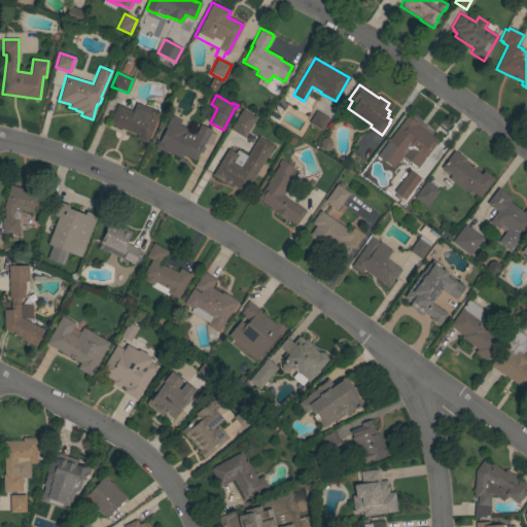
[(278,120),(270,115),(277,104),(280,101),(287,105),(278,120)]
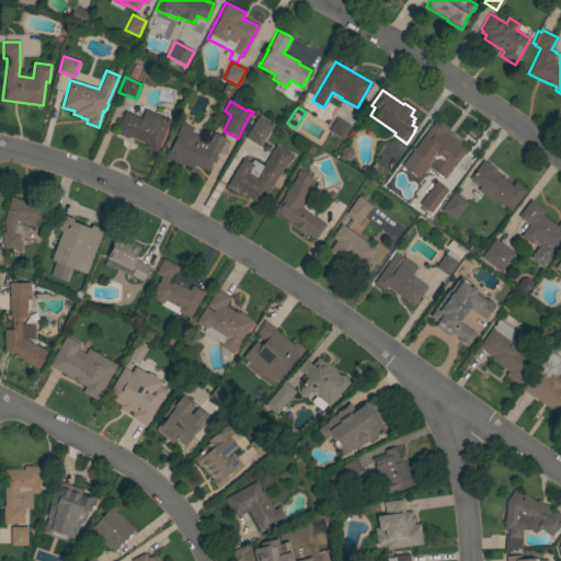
[(156,152),(144,147),(146,144),(116,132),(124,112),(140,118),(145,110),(157,115),(158,115),(170,119),(156,152)]
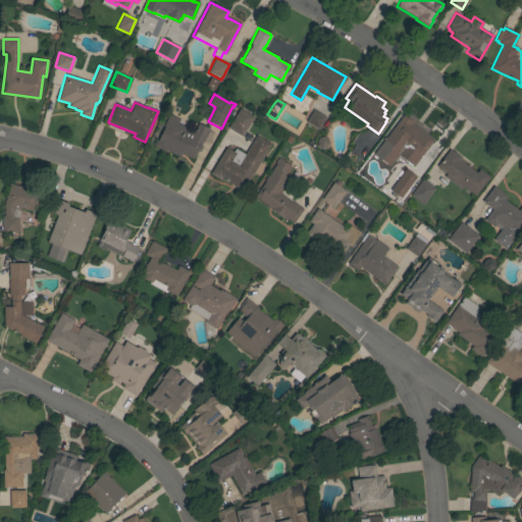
[(253,117),(242,137),(227,127),(239,109),(253,117)]
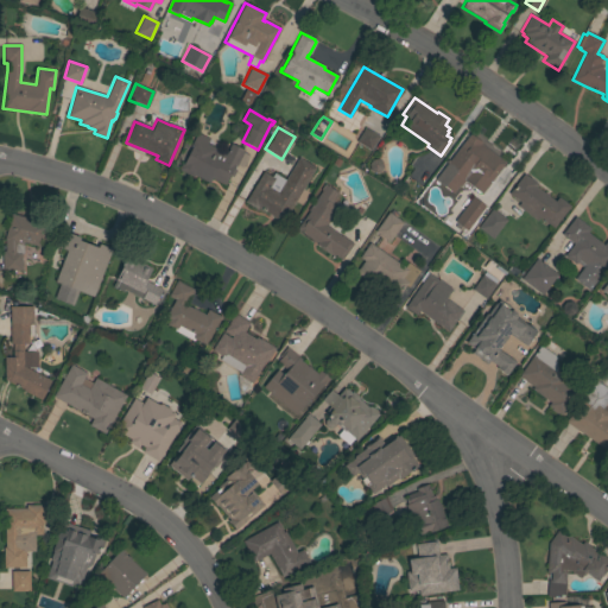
[(379,137),(371,151),(356,141),(365,127),(379,137)]
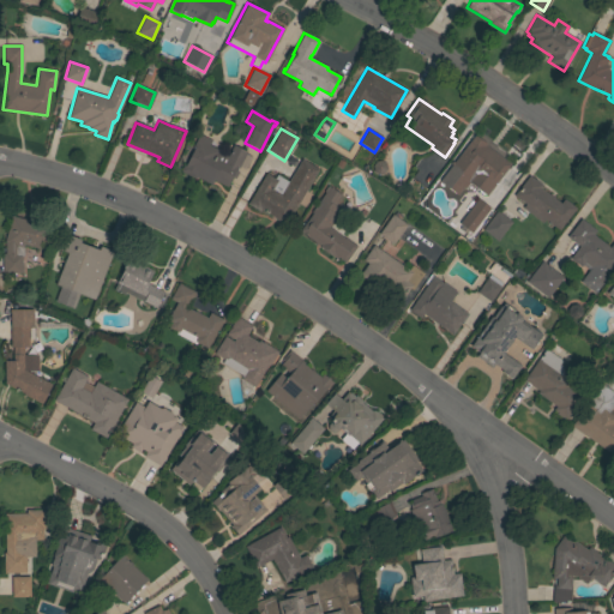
[(198,134),(211,140),(209,145),(220,150),(218,152),(227,156),(233,145),(246,151),(236,172),(238,172),(234,179),(232,178),(226,187),(206,178),(205,181),(193,175),(192,178),(180,172),(182,166),(185,166),(193,148),(192,146),(198,134)]
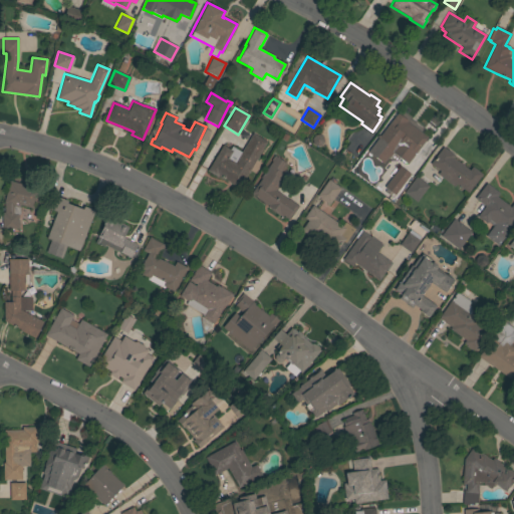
[(397,113),(407,120),(406,121),(427,138),(407,164),(399,158),(396,162),(390,158),(389,158),(388,157),(382,164),(367,152),(397,113)]
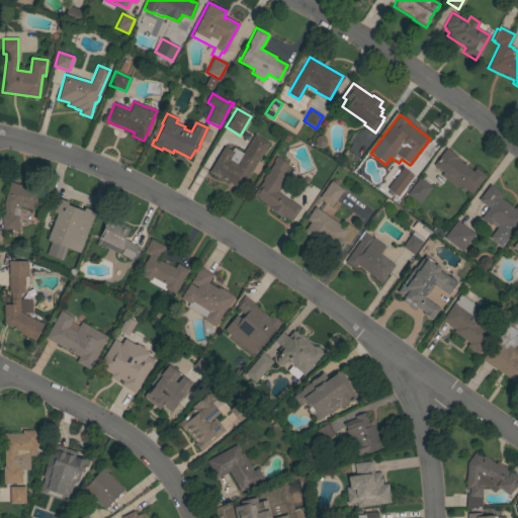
[(240,190),(231,184),(231,183),(220,176),(219,178),(208,172),(224,147),(232,151),(234,148),(243,154),(254,135),(268,143),(240,190)]
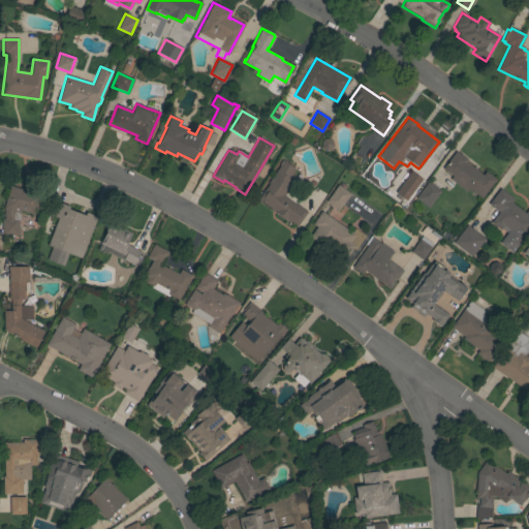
[(483,176),(486,172),(496,180),(481,198),(469,189),(467,192),(449,179),(453,177),(442,168),(456,151),(467,160),(465,162),(483,176)]
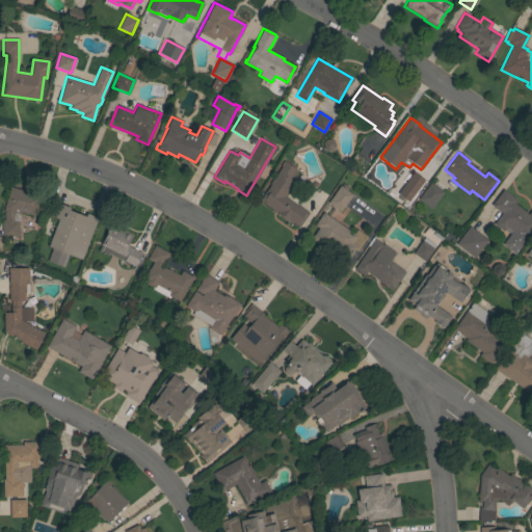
[(292,223),(291,224),(285,220),(280,217),(280,216),(276,214),(277,213),(259,201),(282,166),(281,166),(284,161),(296,169),(290,179),(293,181),(290,186),(292,187),(285,197),(309,213),(298,228),(292,223)]
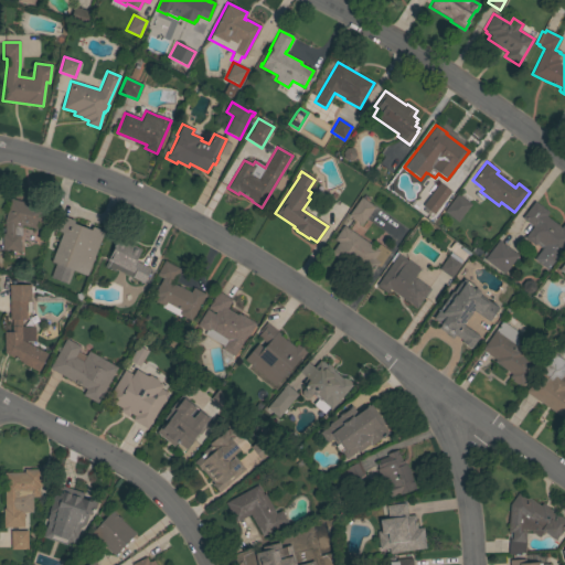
[(434,214),(423,206),(439,183),(450,192),(434,214)]
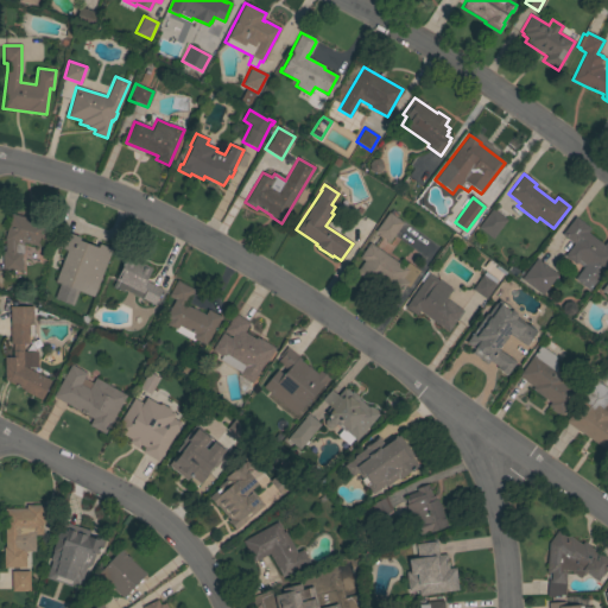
[(390,242),(374,232),(388,213),(390,213),(392,209),(398,214),(396,217),(403,222),(390,242)]
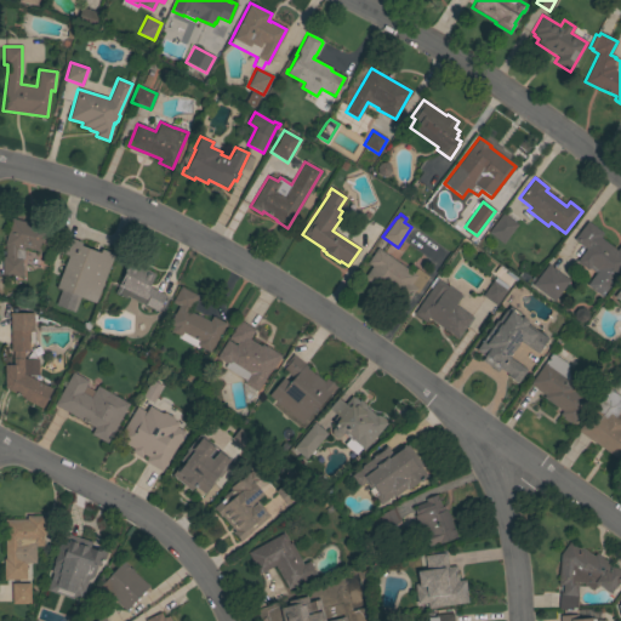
[(502,214),(518,224),(503,244),(488,233),(502,214)]
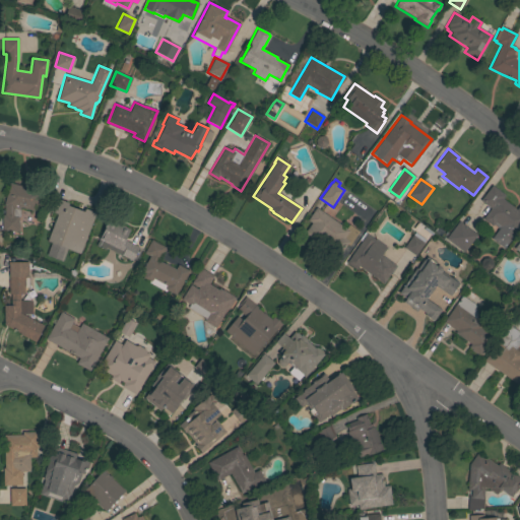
[(3,205),(9,183),(46,193),(42,206),(35,204),(34,210),(20,207),(19,209),(20,217),(18,217),(18,232),(2,232),(1,215),(4,215),(4,205),(3,205)]
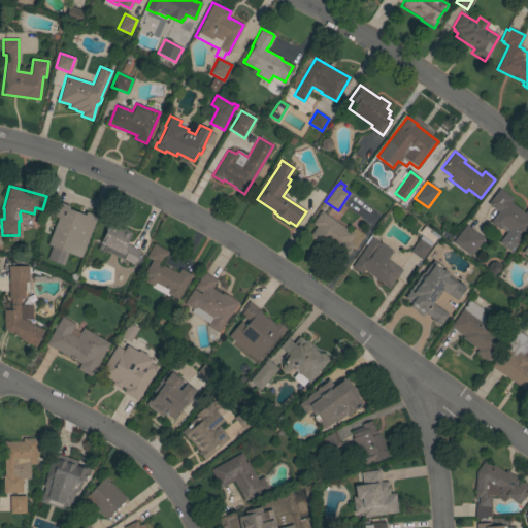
[(524,213),(527,207),(527,230),(512,252),(498,242),(506,232),(500,228),(499,230),(490,222),(498,211),(487,204),(499,189),(513,199),(509,202),(524,213)]
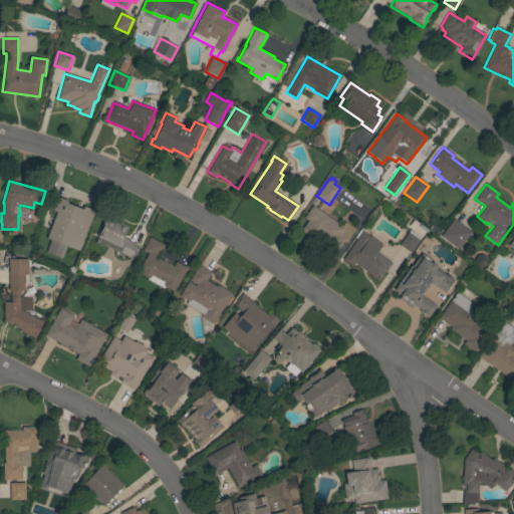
[(45,239),(56,212),(46,208),(51,195),(67,201),(66,203),(82,210),(83,207),(94,211),(78,251),(64,246),(63,248),(60,258),(45,252),(50,240),(45,239)]
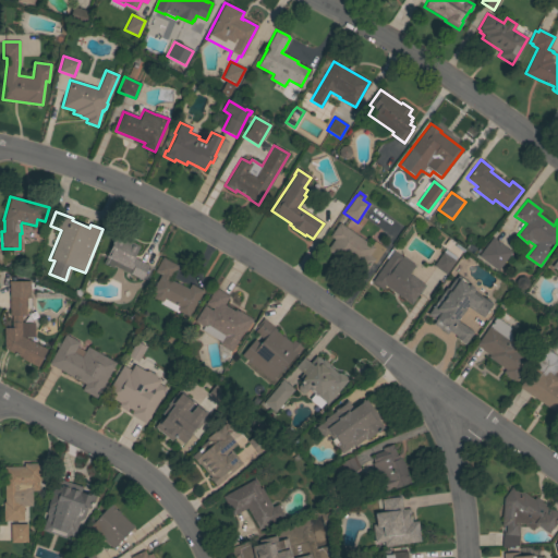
[(371,245),(374,241),(385,249),(374,264),(372,263),(363,276),(326,251),(334,240),(329,237),(339,223),(371,245)]
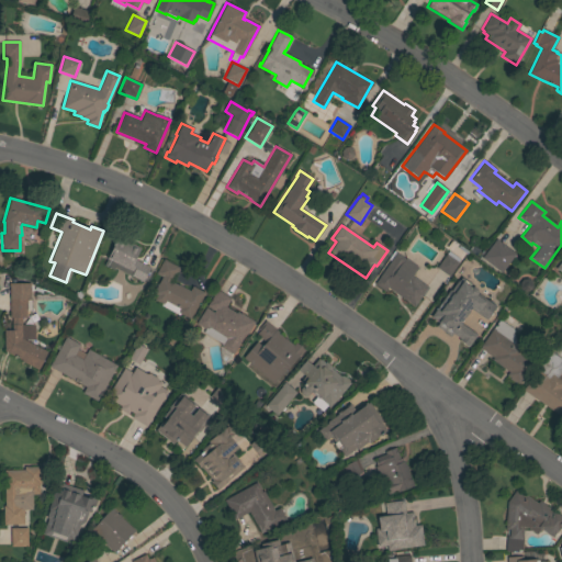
[(114,268),(113,270),(103,266),(117,237),(141,248),(135,258),(136,259),(135,260),(149,267),(143,282),(114,268)]
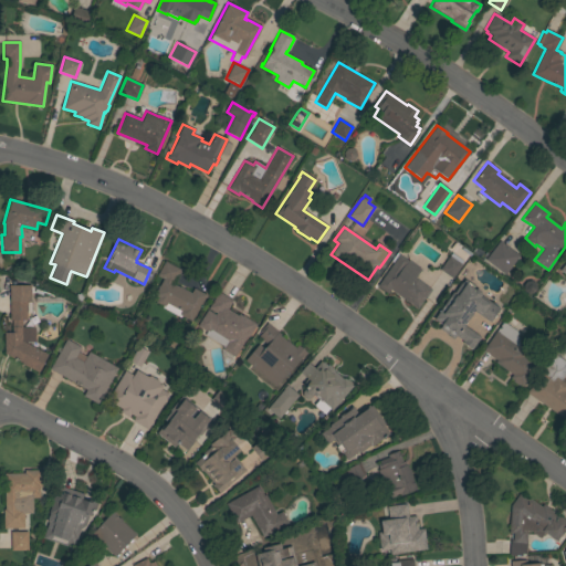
[(519,257),(504,275),(485,260),(499,241),(519,257)]
